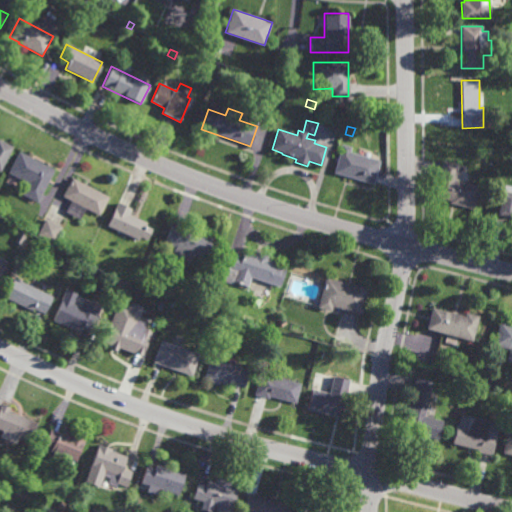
[(0,140),(13,147),(0,172),(0,140)]
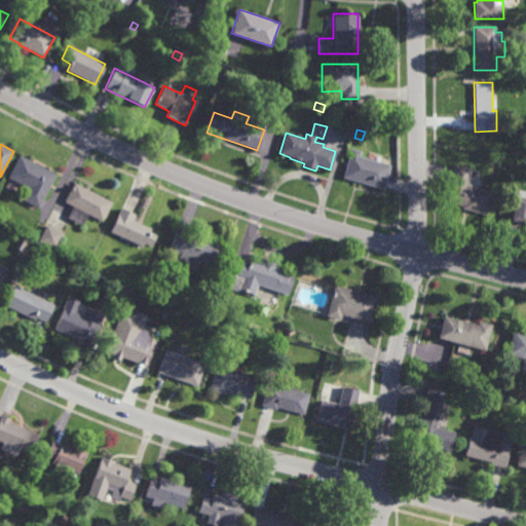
[(396,190),(384,187),(383,189),(342,178),(350,148),(360,151),(359,157),(390,165),(387,176),(399,179),(396,190)]
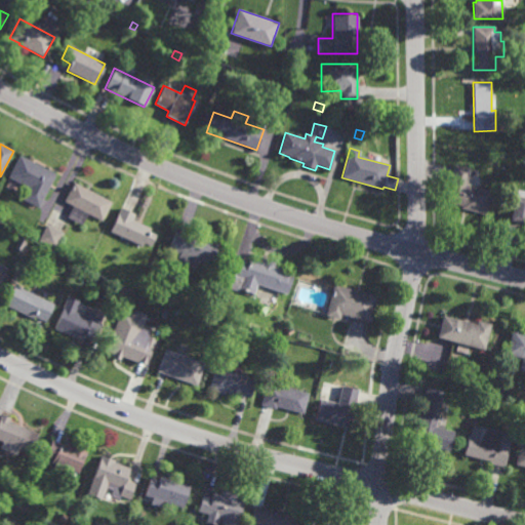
[(39,208),(22,199),(27,188),(8,177),(19,155),(56,174),(39,208)]
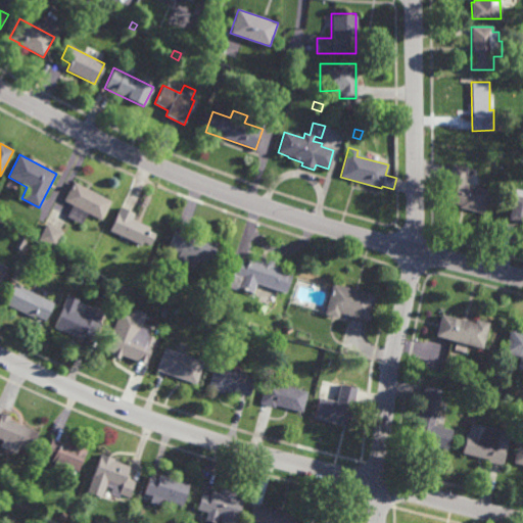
[(484,215),(458,208),(459,204),(444,201),(453,164),(468,168),(465,184),(489,190),(484,215)]
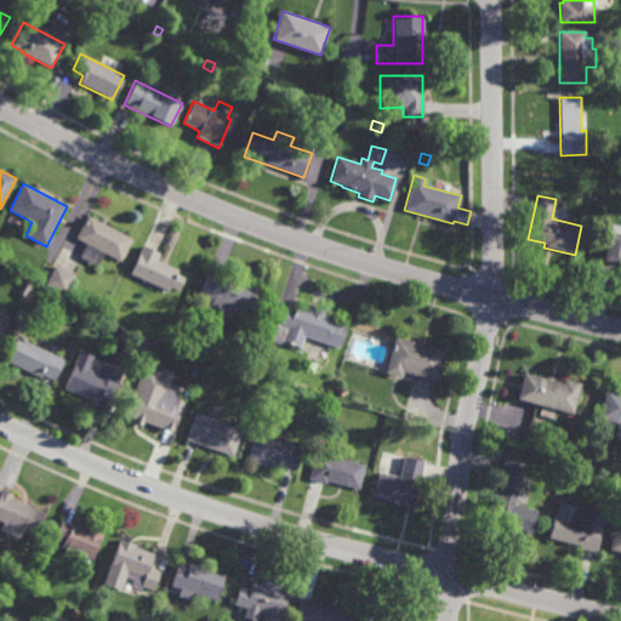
[(120,262),(103,252),(96,266),(79,257),(85,244),(74,238),(87,215),(132,239),(120,262)]
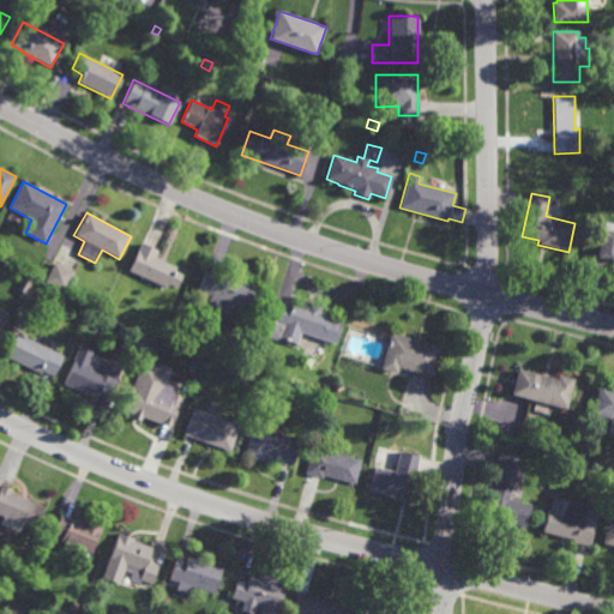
[(613,263),(596,259),(602,230),(603,230),(606,222),(613,223),(613,263)]
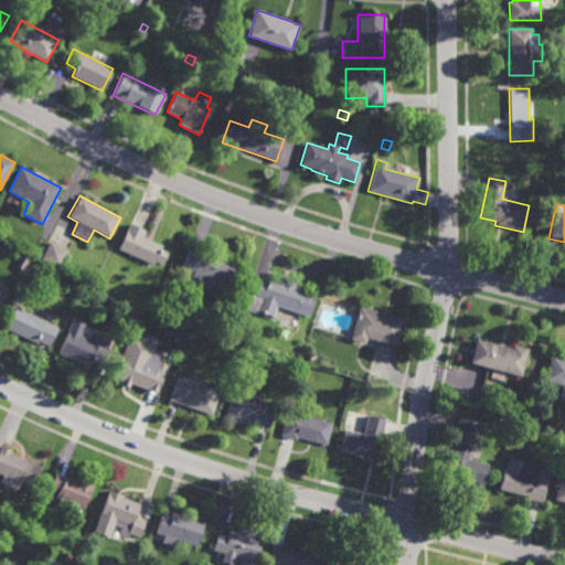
[(161,265),(153,262),(152,265),(117,249),(129,224),(145,231),(141,237),(161,246),(159,249),(167,253),(161,265)]
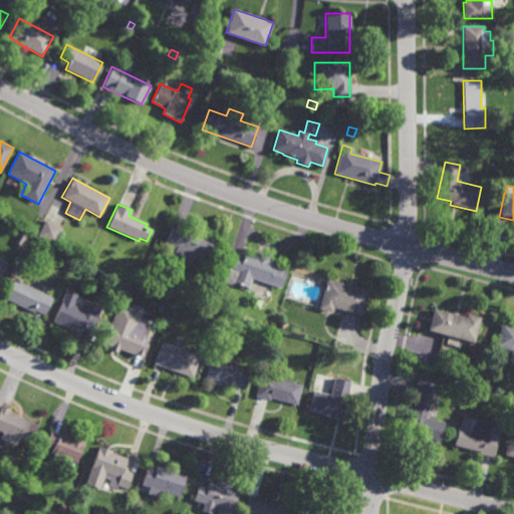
[(53,244),(37,236),(45,220),(60,228),(53,244)]
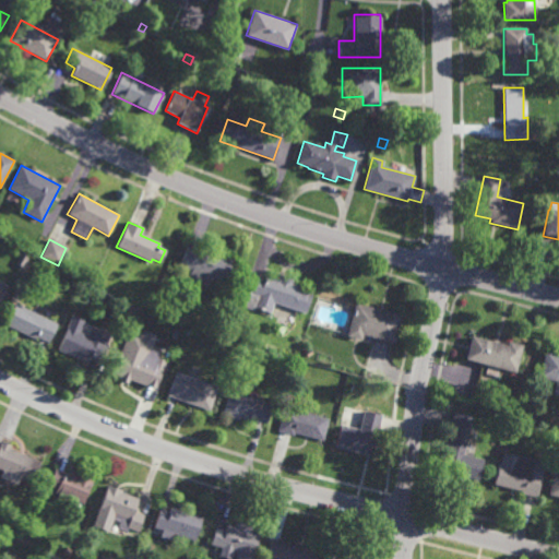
[(224,282),(211,277),(209,284),(189,276),(191,270),(179,265),(187,244),(232,260),(224,282)]
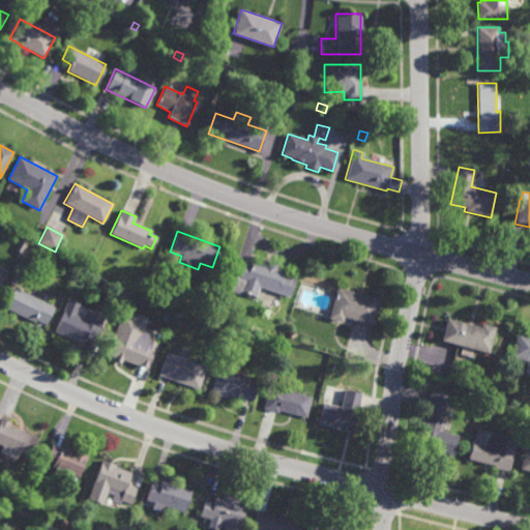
[(19,260),(13,257),(18,248),(24,252),(19,260)]
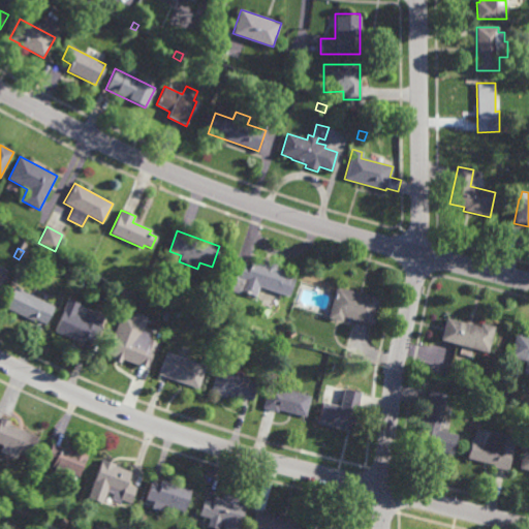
[(83,265),(74,260),(79,252),(87,256),(83,265)]
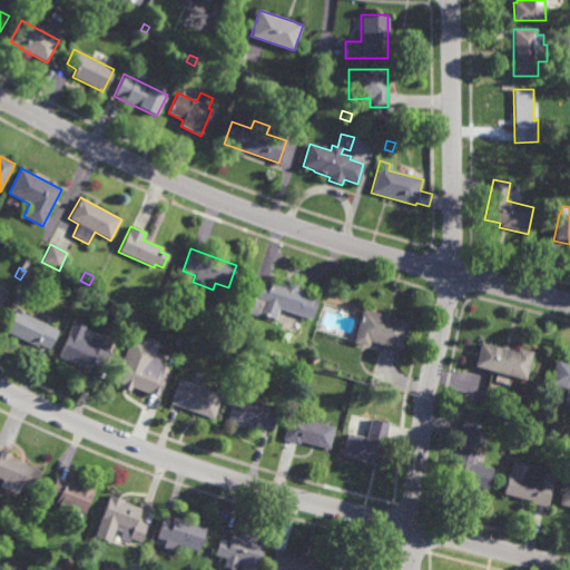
[(268,284),(271,279),(285,285),(286,283),(294,286),(293,287),(307,293),(306,295),(318,300),(312,320),(279,308),(275,320),(258,314),(262,303),(247,297),(254,278),(268,284)]
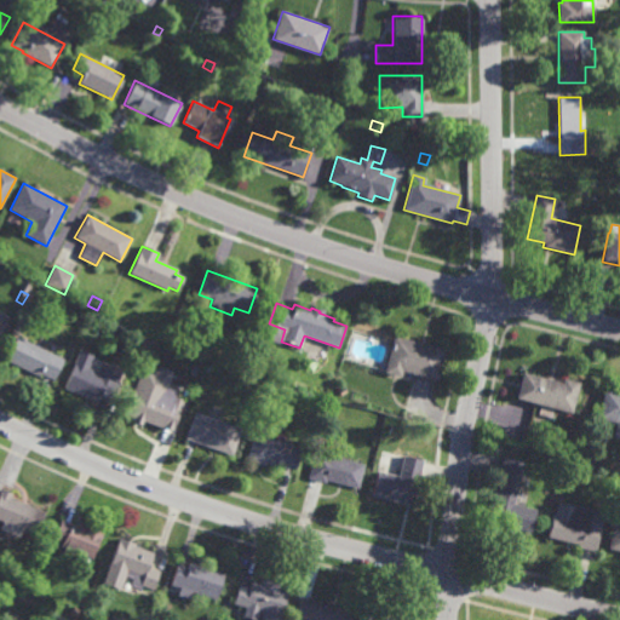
[(53,382),(39,374),(38,378),(5,361),(17,337),(63,360),(53,382)]
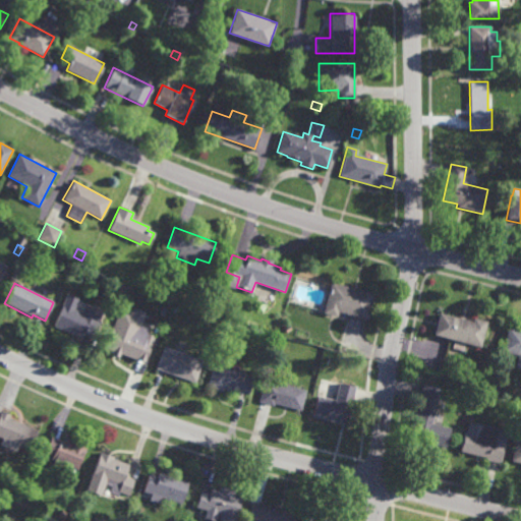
[(366,321),(337,312),(336,317),(322,313),(330,283),(373,294),(366,321)]
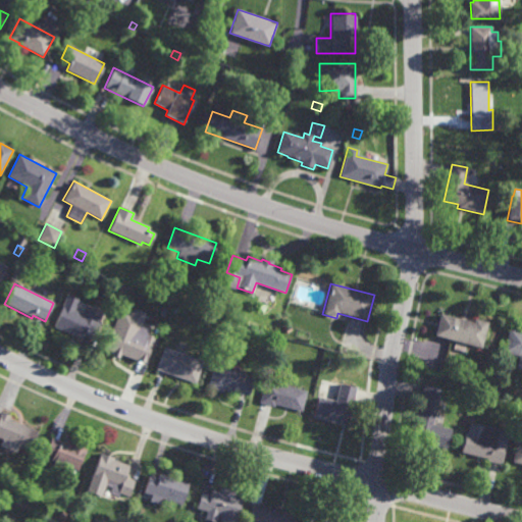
[(81,314),(84,307),(101,315),(91,338),(85,336),(84,341),(53,327),(62,306),(81,314)]
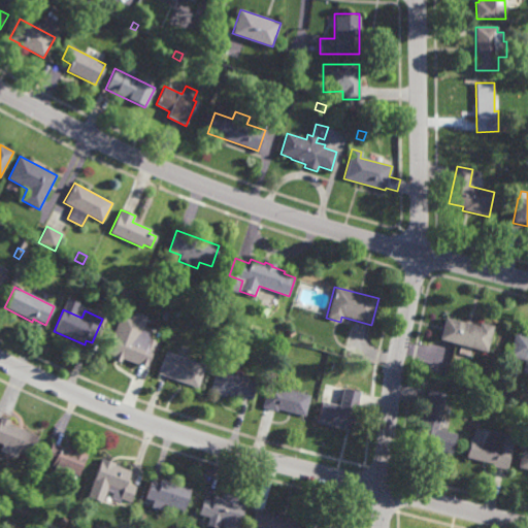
[(479,326),(480,323),(493,327),(486,353),(468,349),(467,355),(458,352),(460,345),(439,340),(444,318),(479,326)]
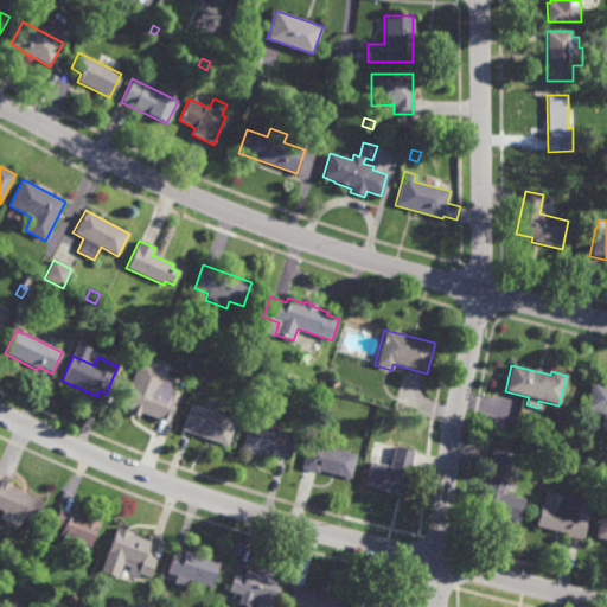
[(167,423),(159,419),(159,421),(122,407),(131,382),(167,396),(166,398),(176,402),(167,423)]
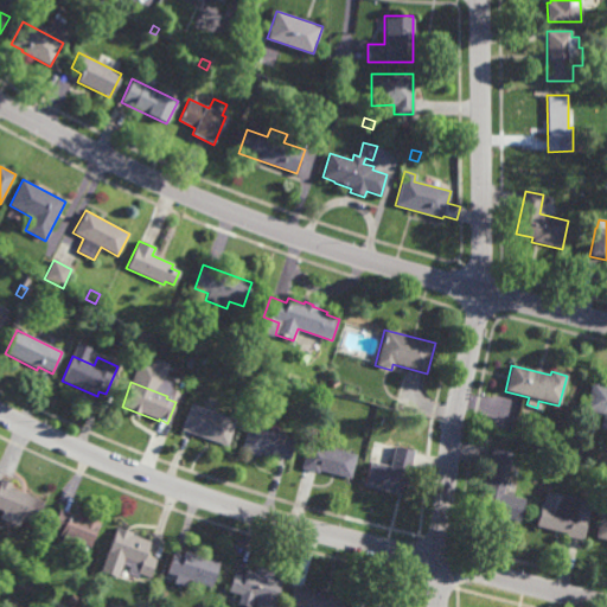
[(606,432),(600,430),(604,416),(585,411),(592,382),(606,385),(606,432)]
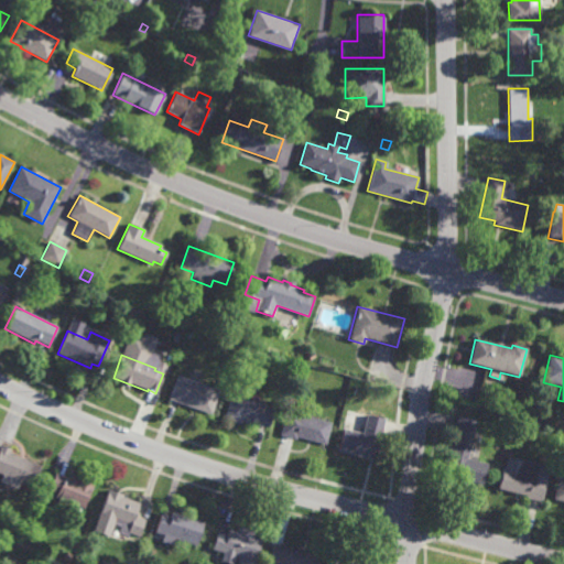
[(212,414),(167,399),(176,376),(219,391),(212,414)]
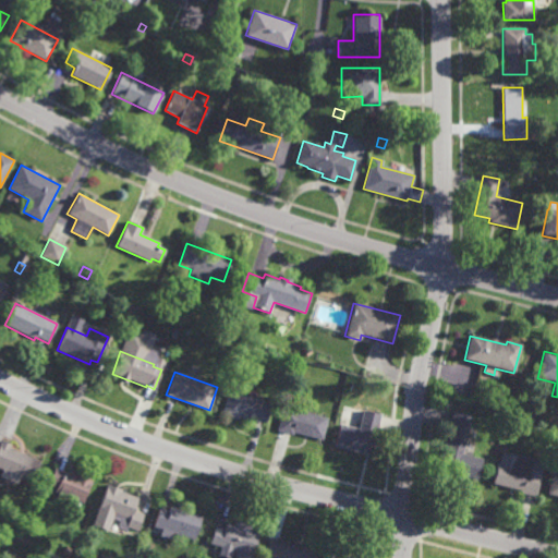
[(449,390),(441,388),(444,381),(451,384),(449,390)]
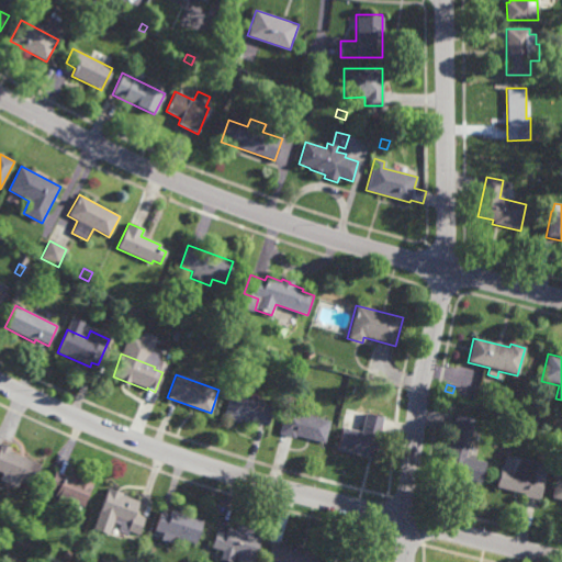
[(268,425),(258,422),(257,424),(240,418),(239,422),(222,416),(229,393),(273,407),(268,425)]
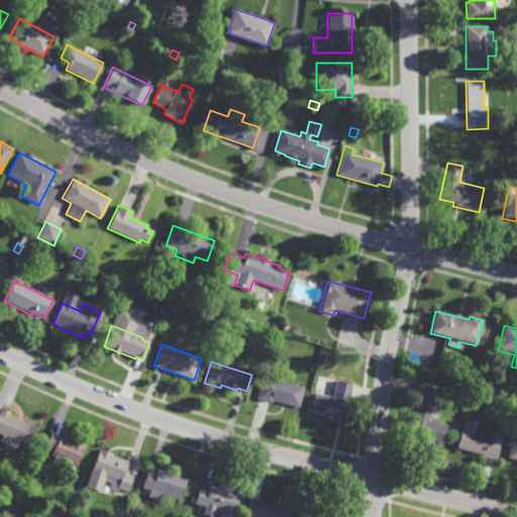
[(300,406),(272,399),(272,402),(256,398),(263,375),(305,385),(300,406)]
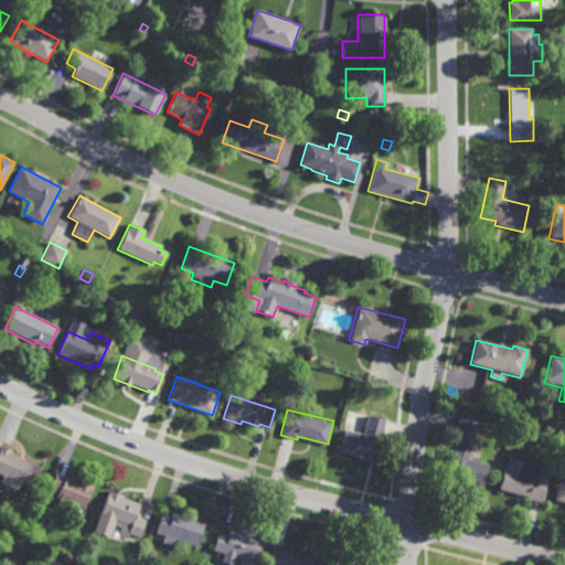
[(380,440),(379,439),(374,458),(340,450),(345,428),(364,433),(369,415),(384,418),(380,440)]
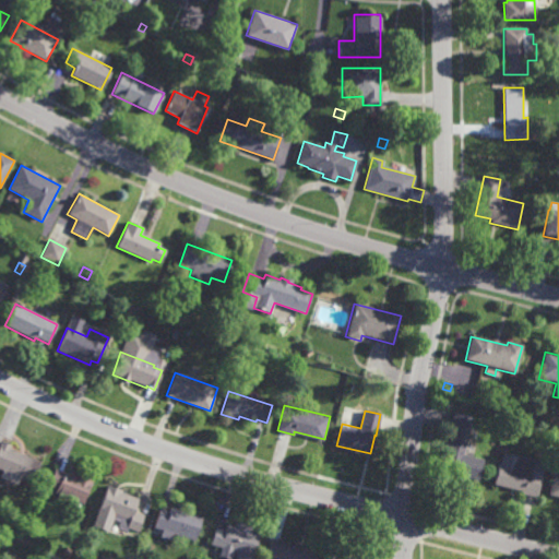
[(478,479),(449,473),(451,465),(441,463),(453,411),(472,415),(463,454),(483,459),(478,479)]
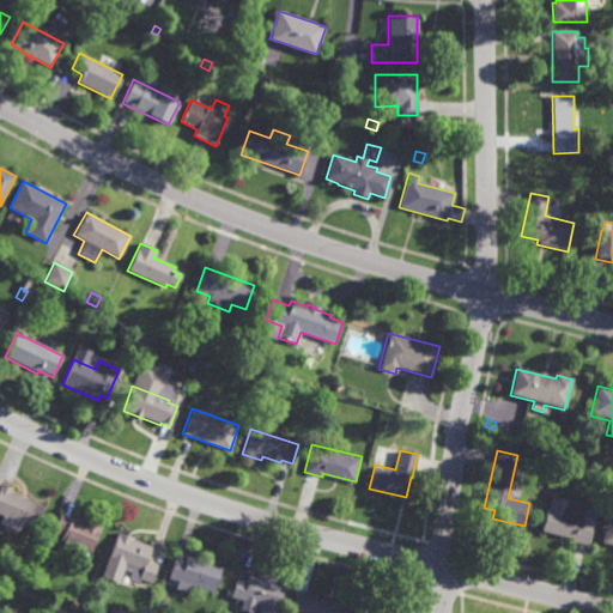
[(43,505),(34,528),(0,513),(0,485),(1,483),(10,486),(8,490),(43,505)]
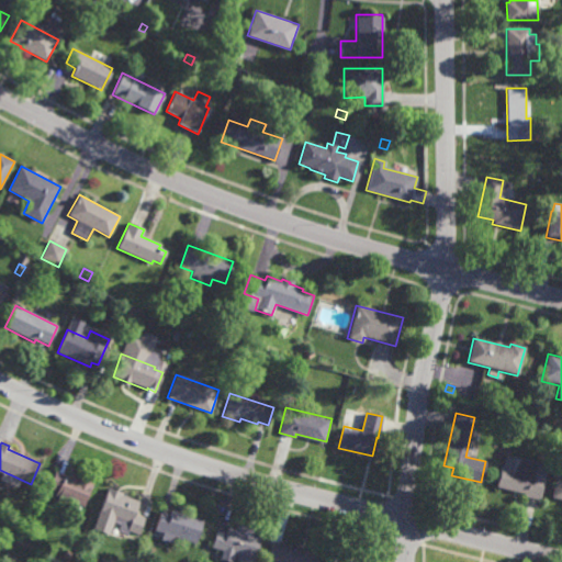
[(546,467),(538,499),(524,495),(525,493),(495,485),(499,465),(503,467),(505,453),(538,462),(537,464),(546,467)]
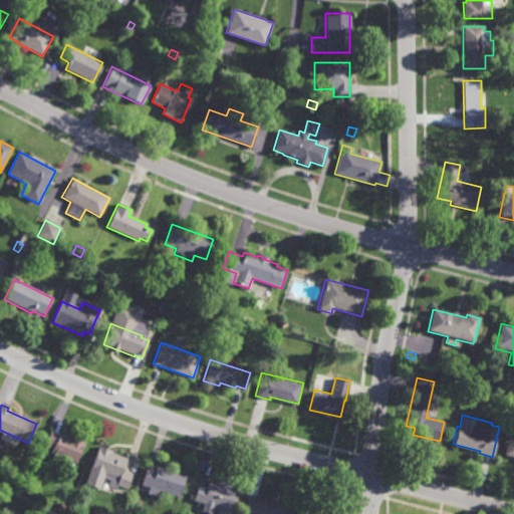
[(69,437),(71,433),(84,438),(75,462),(49,452),(50,448),(43,445),(49,430),(69,437)]
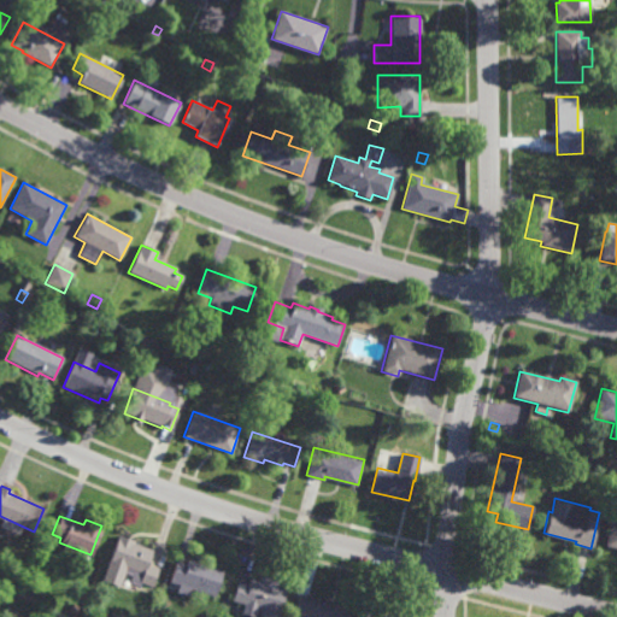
[(616,547),(605,545),(611,521),(616,522),(616,547)]
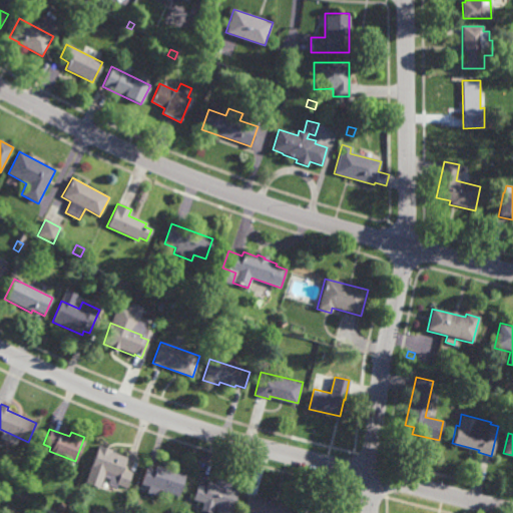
[(125,488),(116,484),(115,485),(108,483),(111,474),(90,467),(98,444),(111,449),(110,451),(126,456),(121,469),(130,472),(125,488)]
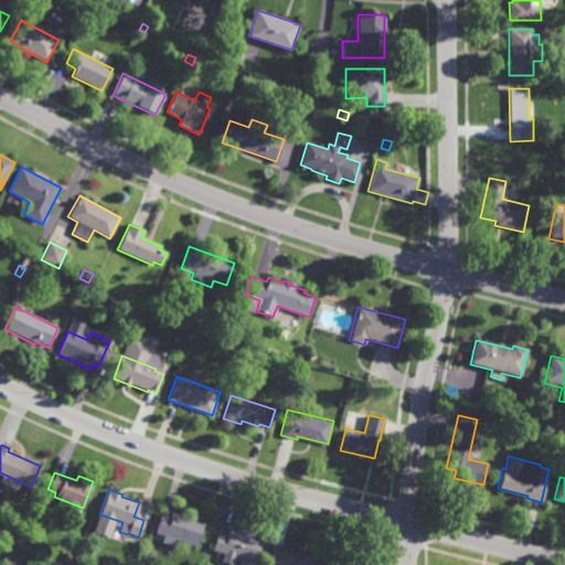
[(203,521),(196,545),(174,539),(172,545),(161,542),(163,534),(155,532),(160,513),(169,515),(170,511),(203,521)]
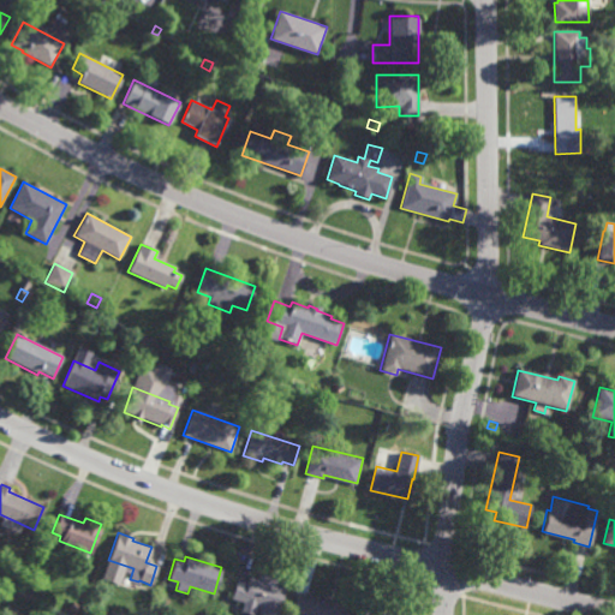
[(278,578),(275,584),(284,586),(276,614),(267,614),(257,613),(258,607),(256,605),(254,614),(240,611),(243,603),(231,599),(236,579),(246,581),(248,577),(257,579),(260,573),(278,578)]
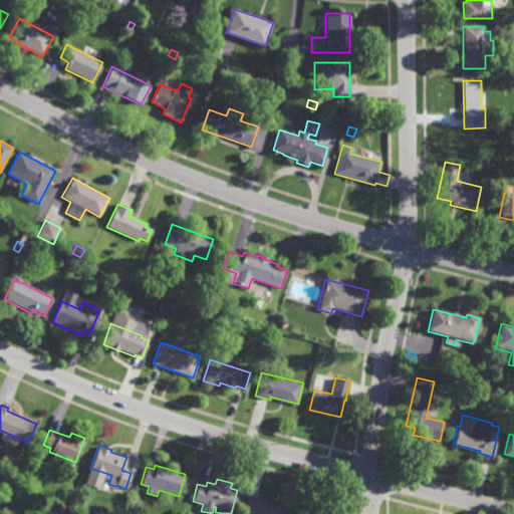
[(289,504),(286,513),(242,513),(248,494),(289,504)]
